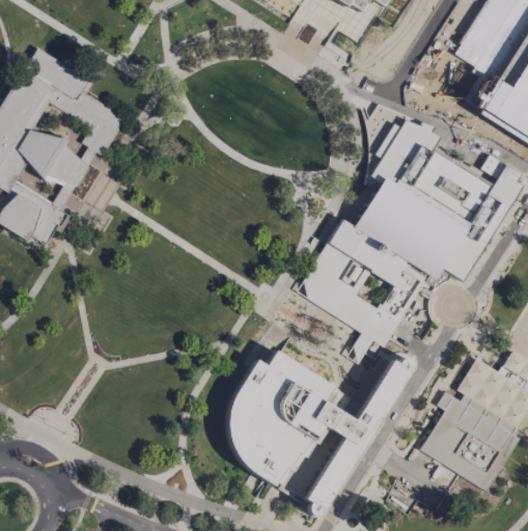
[(339,0),(358,11),(366,0),(380,8),(384,0),(339,0)]
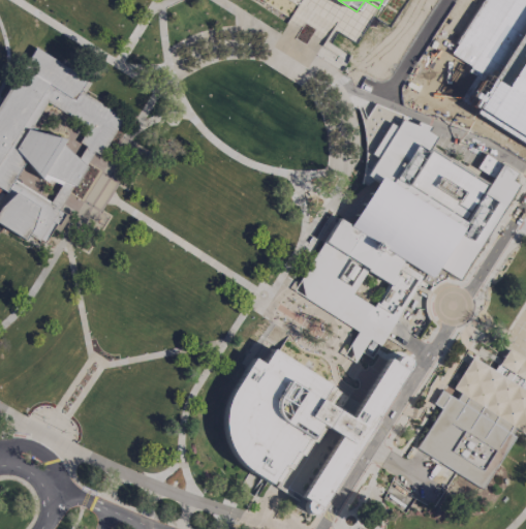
[(38,48),(4,100),(0,106),(0,185),(8,190),(27,161),(43,180),(48,173),(66,182),(54,200),(42,197),(41,206),(19,192),(2,208),(0,211),(0,221),(27,238),(32,234),(41,240),(89,166),(65,145),(67,138),(33,129),(50,102),(57,90),(76,100),(89,80),(38,48)]
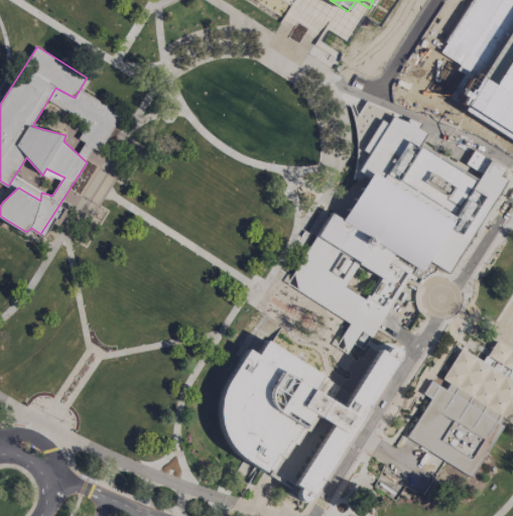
[(373,171),(343,220),(333,214),(288,283),(351,324),(337,347),(348,354),(362,331),(372,337),(416,267),(422,271),(429,259),(451,272),(507,179),(501,176),(505,169),(476,150),(469,163),(484,172),(479,180),(475,179),(421,144),(426,133),(419,127),(421,124),(409,119),(407,123),(393,117),(389,123),(383,120),(365,149),(370,152),(362,165),(373,171)]
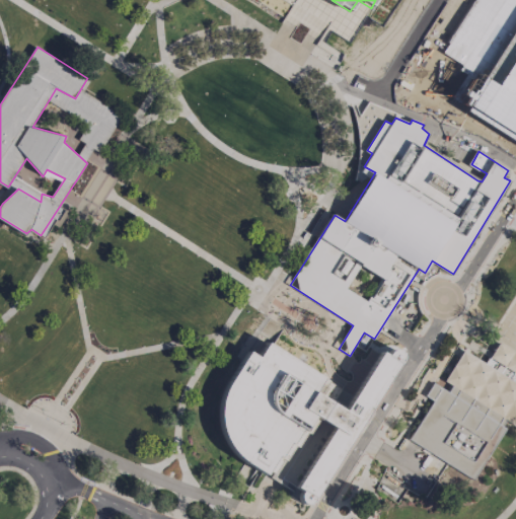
[(250,351),(242,365),(231,381),(227,390),(223,399),(222,410),(223,424),(226,438),(232,448),(238,455),(250,464),(269,475),(272,470),(276,473),(285,458),(288,460),(297,445),(300,447),(308,433),(311,434),(319,421),(334,429),(297,488),(300,490),(299,494),(300,497),(300,499),(302,502),(304,503),(308,504),(311,502),(314,497),(372,405),(400,362),(402,359),(402,356),(401,354),(400,351),(399,351),(396,350),(393,350),(391,351),(389,353),(387,356),(381,352),(347,405),(320,388),(325,379),(270,343),(261,357),(250,351)]
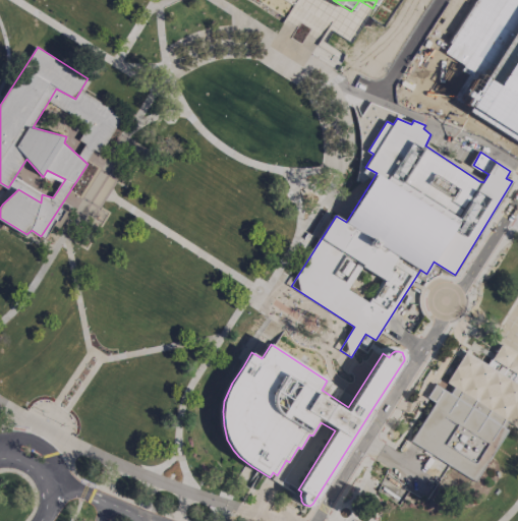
[(412,441),(438,402),(429,397),(438,385),(452,394),(455,387),(448,383),(467,352),(490,365),(503,344),(517,353),(517,427),(512,423),(477,482),(412,441)]
